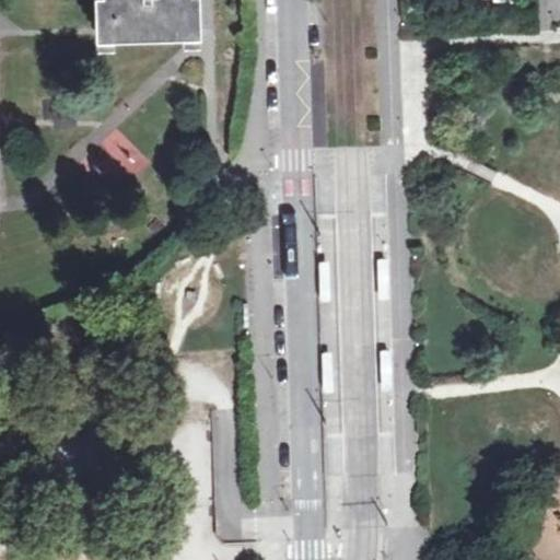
[(97,0),(98,28),(202,25),(201,0),(97,0)]
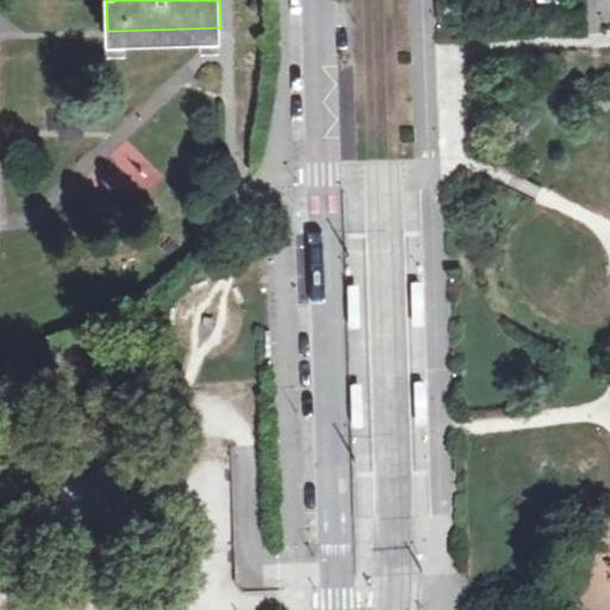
[(126,139),(109,157),(125,174),(116,182),(136,204),(163,176),(126,139)]
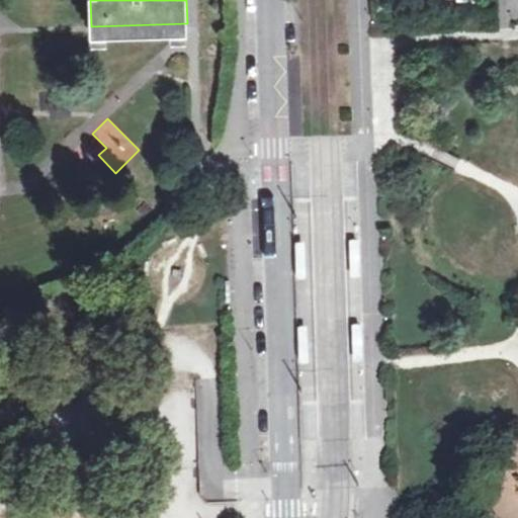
[(293,241),(294,281),(304,281),(303,241),(293,241)]
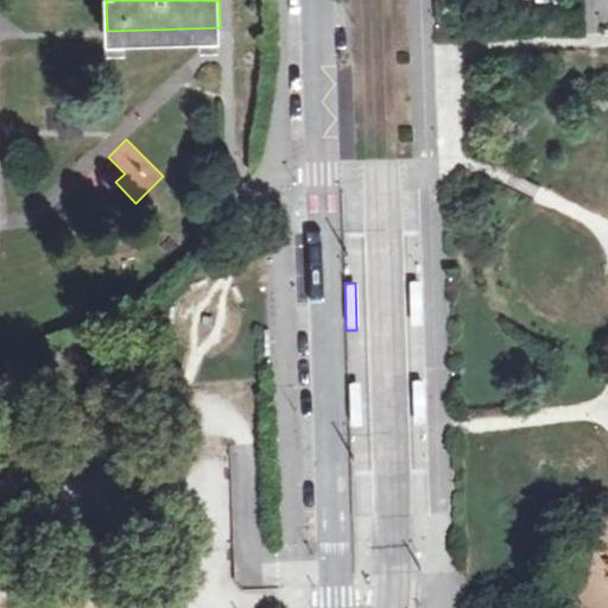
[(358,382),(347,382),(349,428),(360,426),(358,382)]
